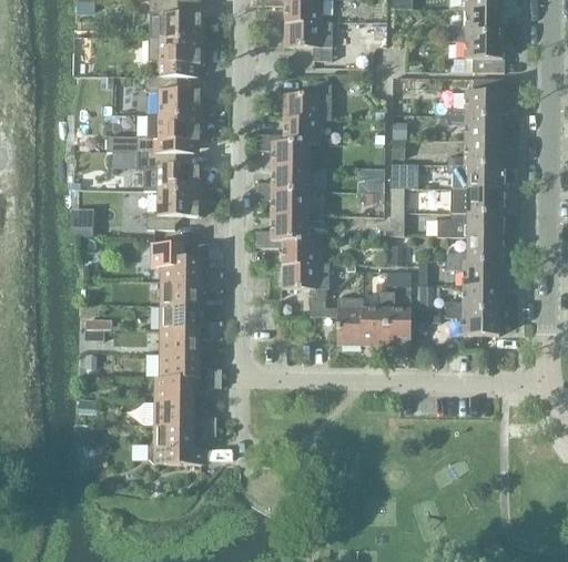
[(150,0),(150,14),(160,14),(160,37),(204,37),(204,12),(178,12),(178,0),(150,0)]
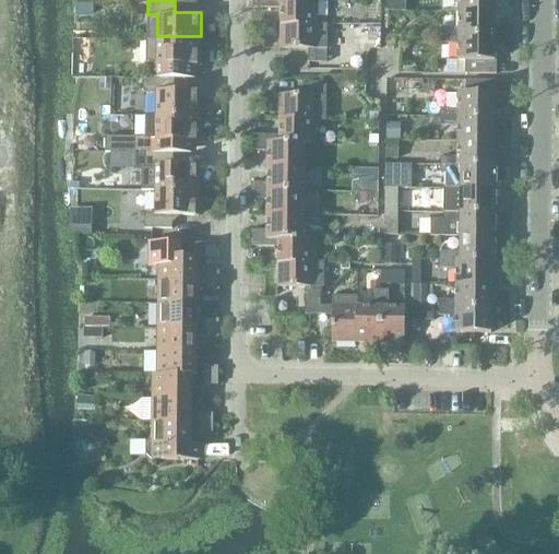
[(282,3),(282,20),(317,19),(318,0),(253,0),(253,3),(282,3)]
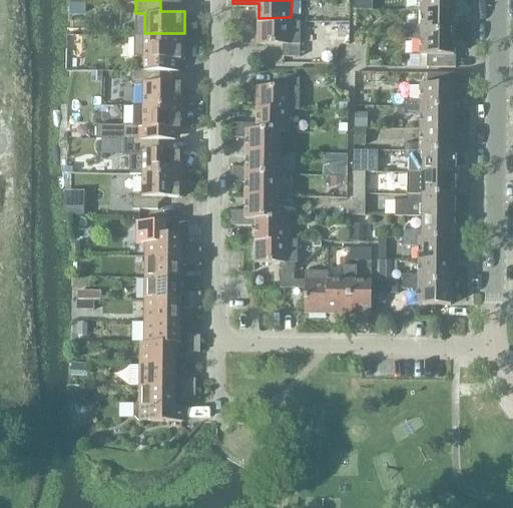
[(406,21),(406,28),(454,29),(454,7),(421,7),(421,21),(406,21)]
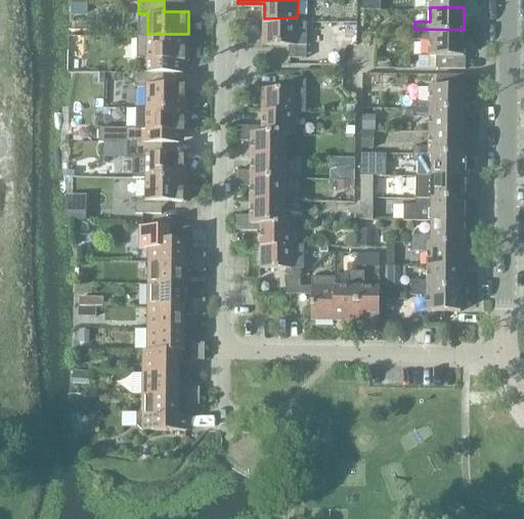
[(297,17),(264,18),(263,41),(289,42),(289,54),(306,54),(306,42),(307,18),(297,17)]
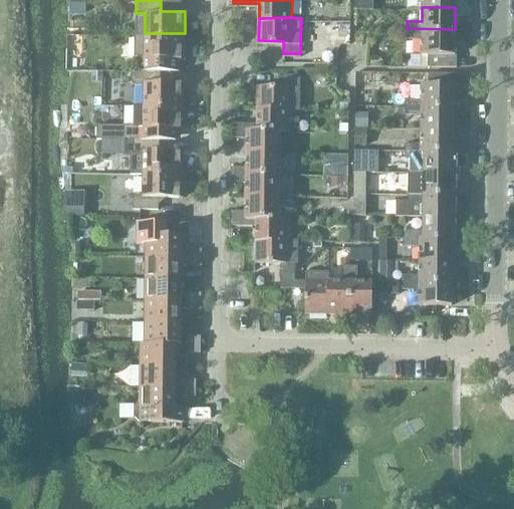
[(407,28),(406,35),(422,36),(422,51),(429,51),(429,62),(458,63),(458,51),(455,51),(455,29),(407,28)]
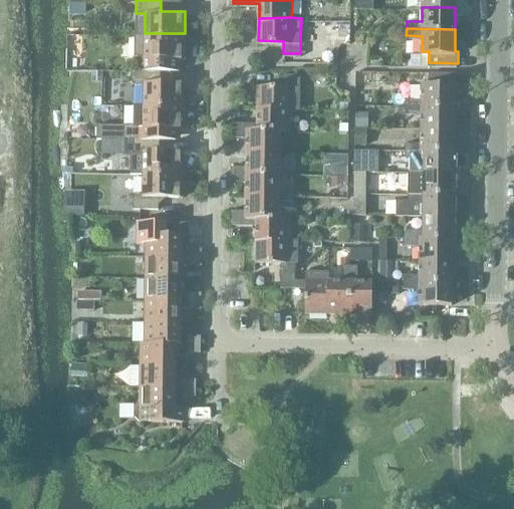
[(135,53),(135,67),(160,67),(180,68),(180,56),(184,56),(185,33),(145,33),(136,33),(135,53)]
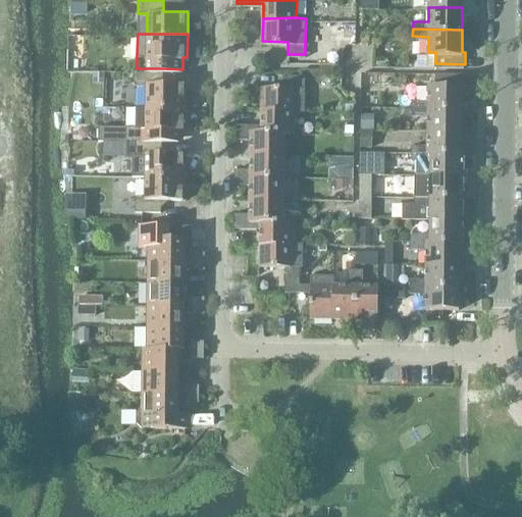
[(137,68),(137,83),(146,83),(146,104),(187,104),(187,82),(162,81),(162,68),(137,68)]
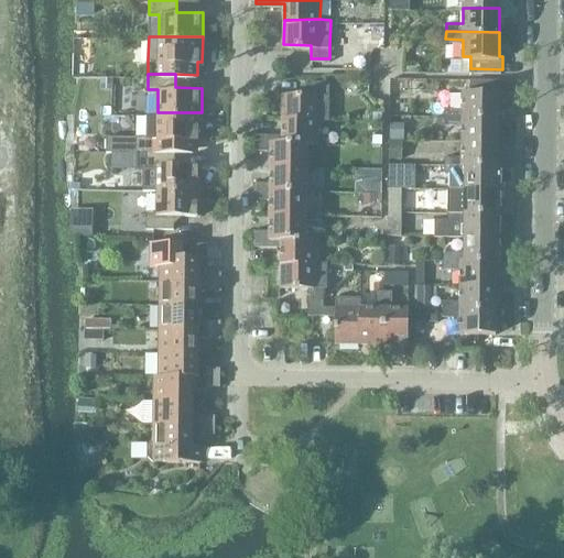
[(472,76),(470,89),(499,89),(500,89),(501,77),(472,76)]
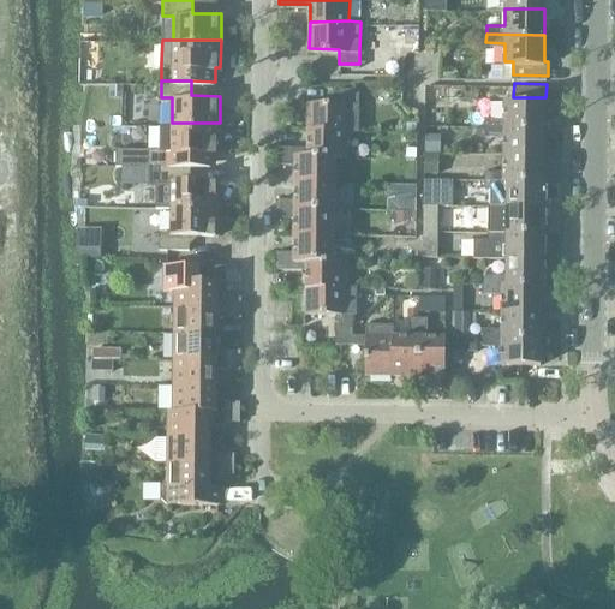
[(309,100),(309,126),(347,127),(359,127),(359,100),(359,85),(339,85),(340,99),(339,100),(309,100)]
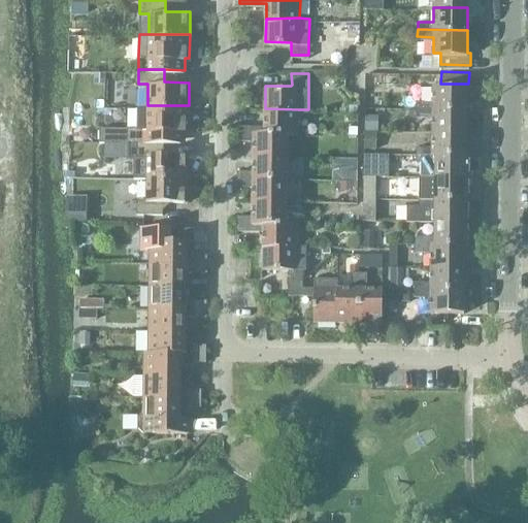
[(417,99),(417,106),(466,107),(467,84),(440,84),(432,84),(432,99),(417,99)]
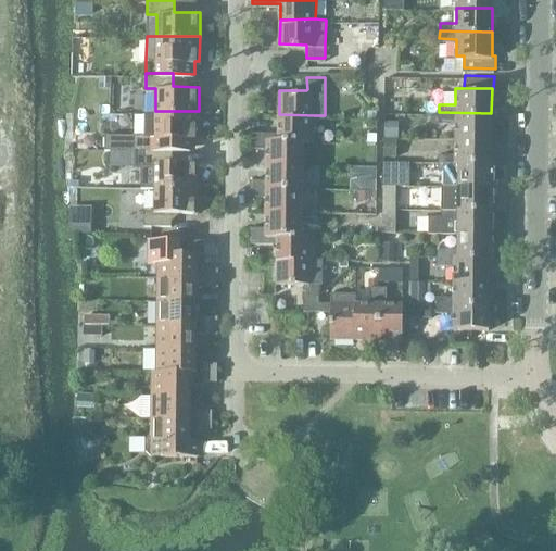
[(135,133),(135,148),(144,148),(172,148),(194,148),(194,135),(198,135),(199,111),(155,111),(143,110),(143,133),(135,133)]
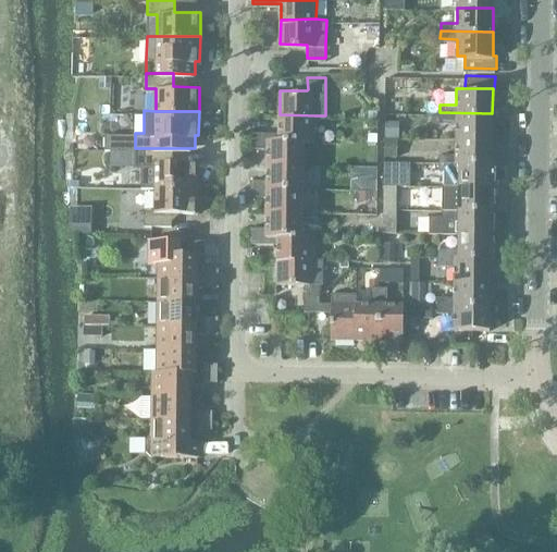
[(456,120),(456,136),(492,136),(492,113),(440,112),(438,120),(456,120)]
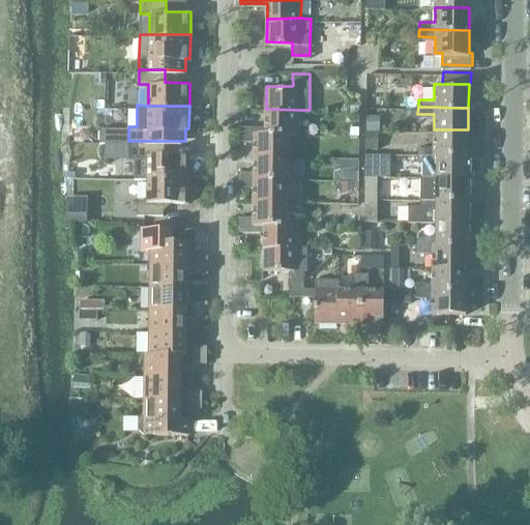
[(239,123),(238,132),(288,132),(299,132),(299,110),(266,109),(265,124),(239,123)]
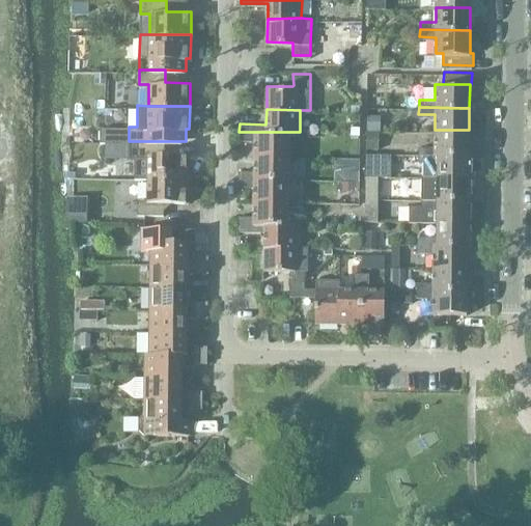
[(469,153),(469,130),(435,130),(435,145),(418,144),(418,153),(469,153)]
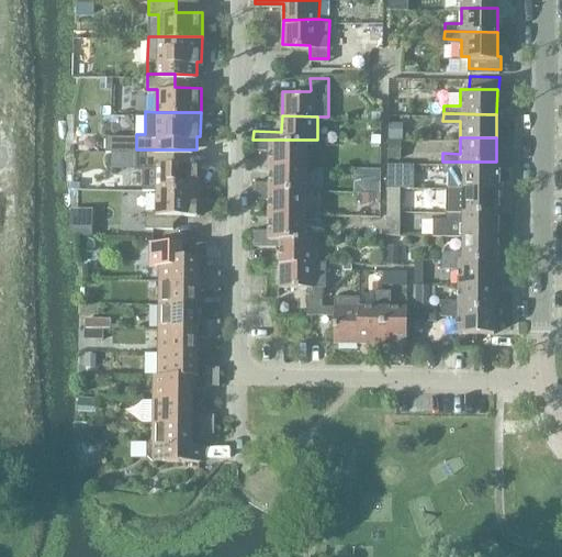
[(270,147),(269,164),(305,164),(305,140),(253,140),(253,147),(270,147)]
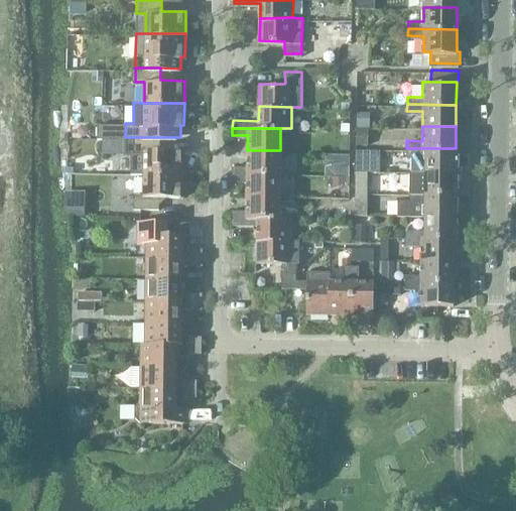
[(125,137),(125,151),(131,151),(131,171),(143,171),(183,172),(183,149),(159,149),(159,137),(134,137),(125,137)]
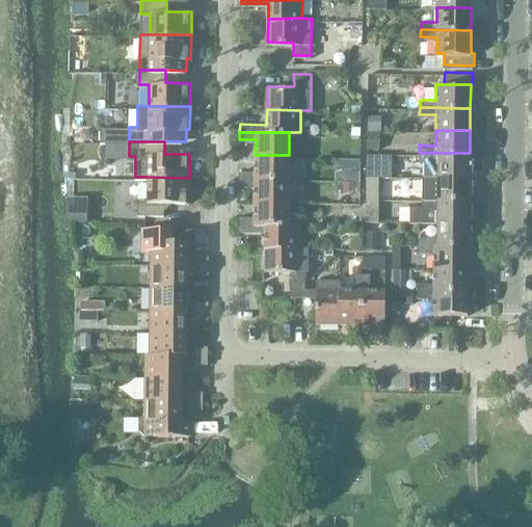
[(366,152),(366,176),(379,176),(379,152),(366,152)]
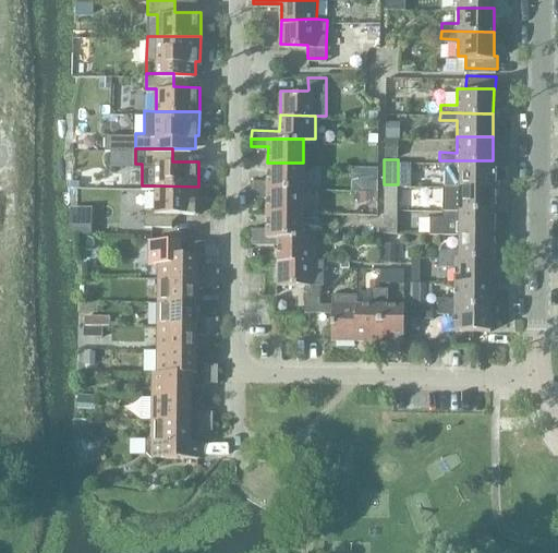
[(445,184),(496,184),(496,160),(493,160),(439,160),(439,168),(445,168),(445,184)]
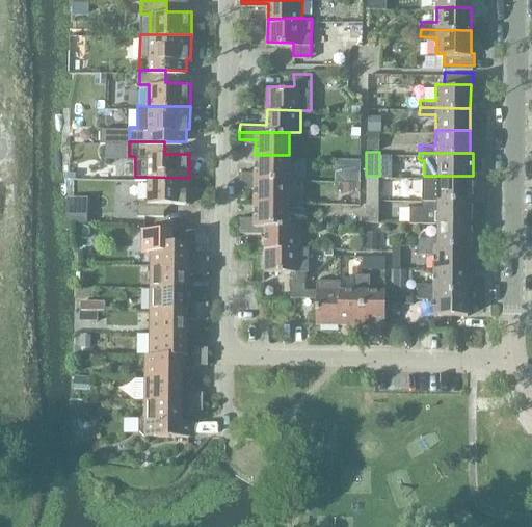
[(239,169),(239,177),(289,178),(289,155),(255,155),(255,169),(239,169)]
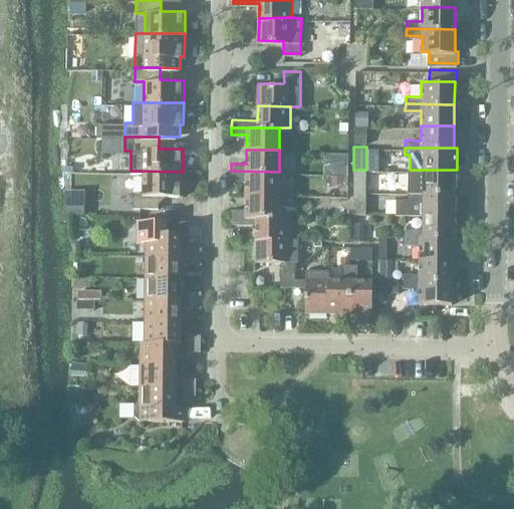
[(366,183),(366,170),(353,170),(353,183),(366,183)]
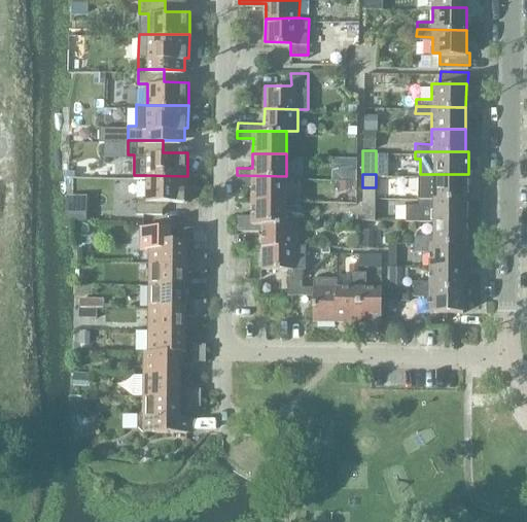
[(418,196),(468,197),(468,174),(420,174),(418,174),(418,196)]
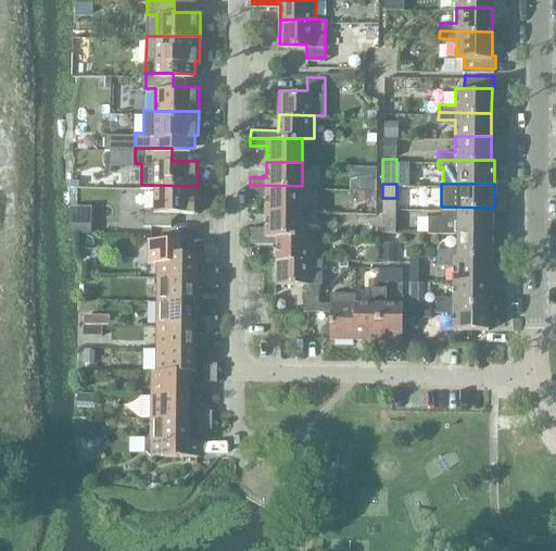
[(144,208),(144,223),(172,223),(172,210),(197,210),(198,186),(154,185),(154,208),(144,208)]
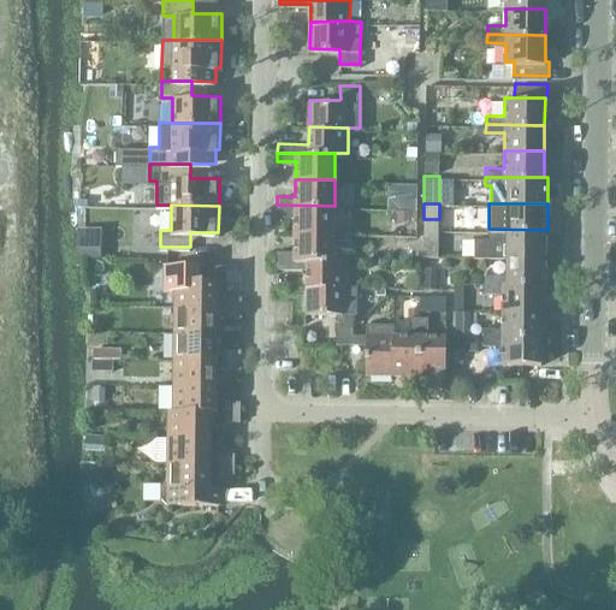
[(295,214),(295,231),(335,232),(335,206),(277,205),(277,214),(295,214)]
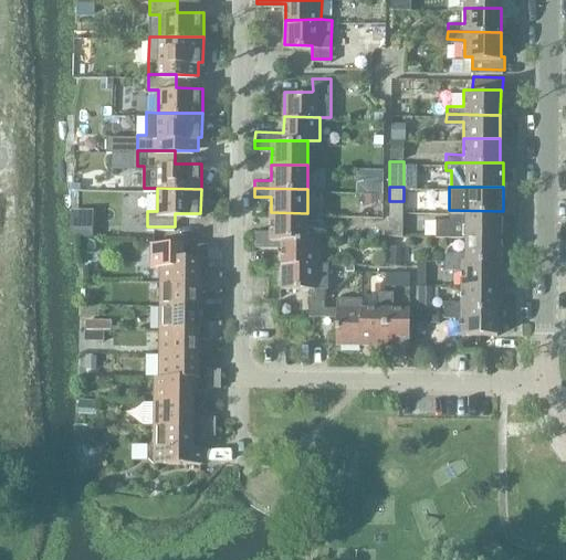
[(465,234),(502,235),(503,211),(449,210),(449,217),(436,217),(436,234),(465,234)]
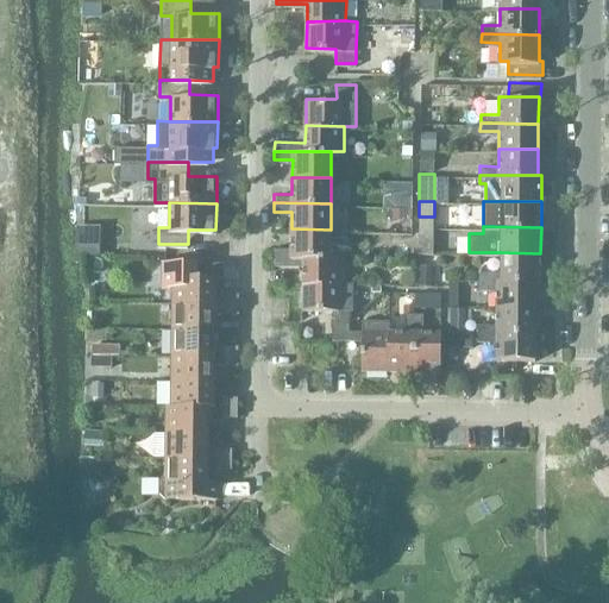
[(272,246),(272,255),(330,255),(330,253),(331,230),(292,228),(292,246),(272,246)]
